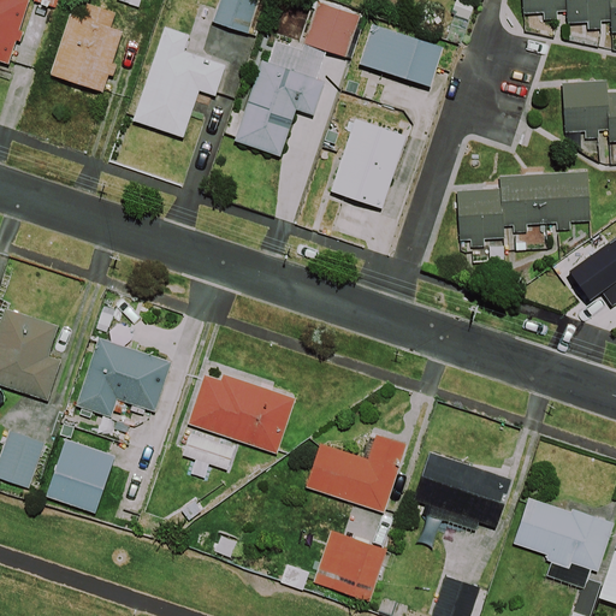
[(0,0),(0,61),(9,65),(17,41),(21,42),(23,31),(21,30),(29,0),(0,0)]
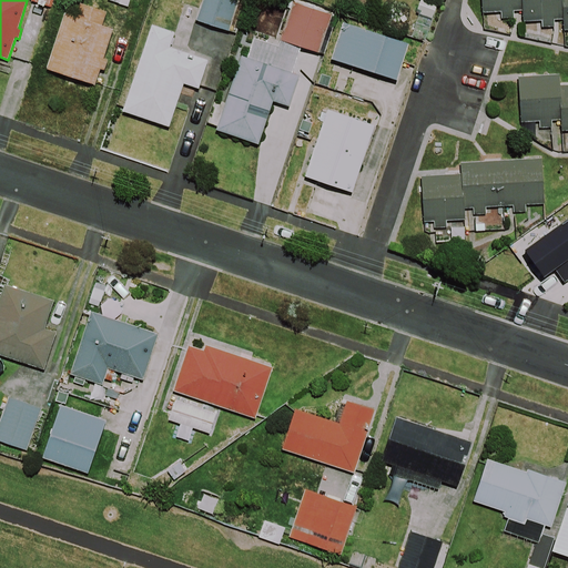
[(229,32),(239,0),(203,0),(196,21),(229,32)]
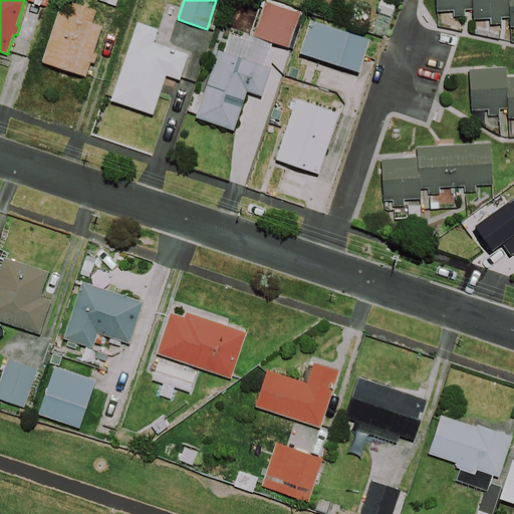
[(473,0),(436,0),(437,12),(453,11),(454,17),(466,16),(465,10),(474,10),(473,0)]
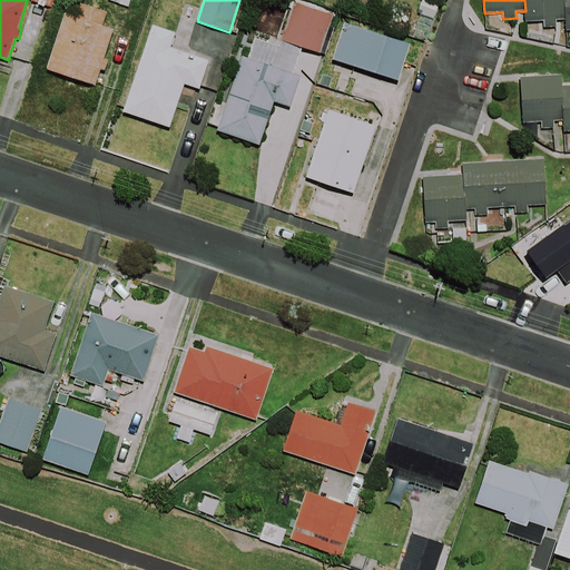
[(564,0),(524,0),(526,11),(526,21),(543,21),(543,28),(557,27),(557,20),(566,20),(564,0)]
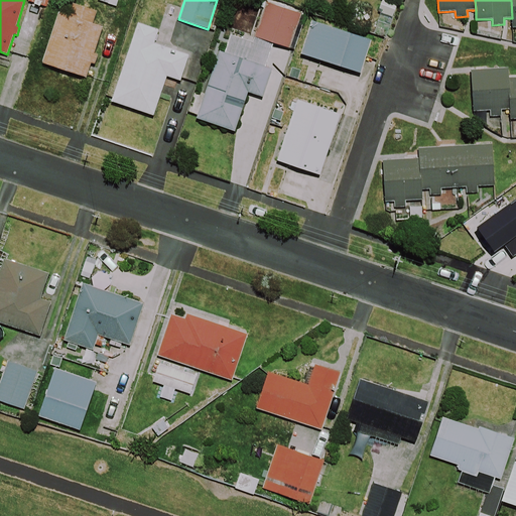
[(302,13),(266,1),(254,37),(290,49),(302,13)]
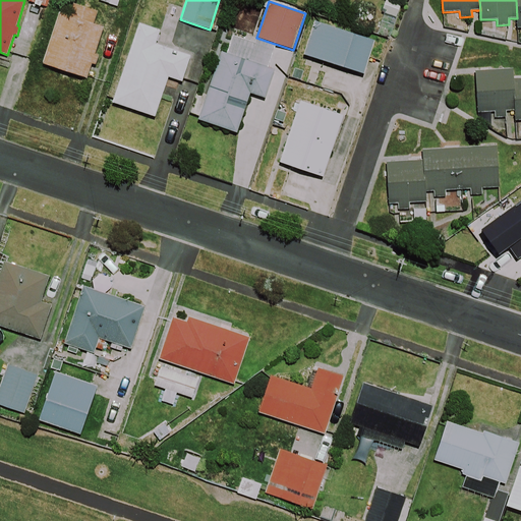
[(98,11),(74,3),(69,16),(59,12),(42,63),(87,78),(92,64),(96,65),(99,55),(95,53),(104,27),(94,23),(98,11)]
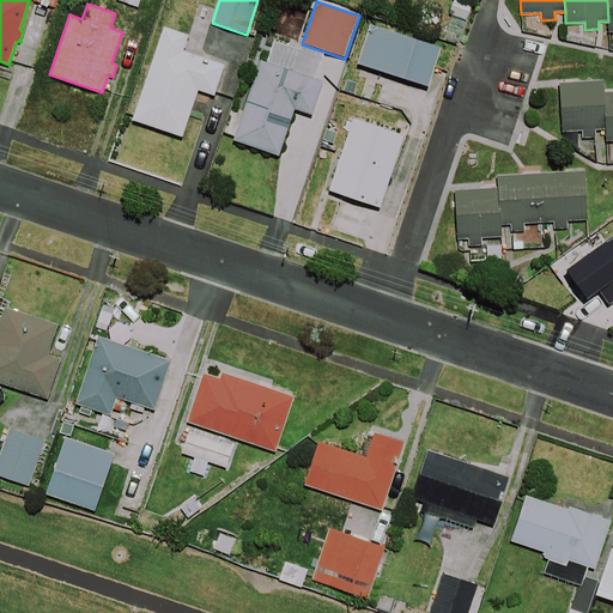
[(441,48),(370,25),(357,65),(429,87),(441,48)]
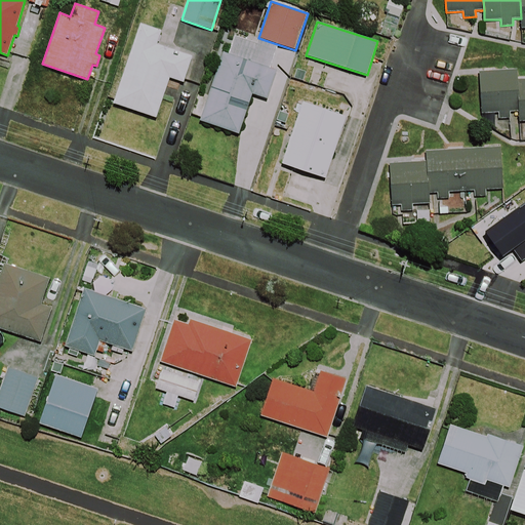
[(162,31),(140,24),(113,104),(156,118),(170,78),(184,82),(193,56),(157,44),(162,31)]
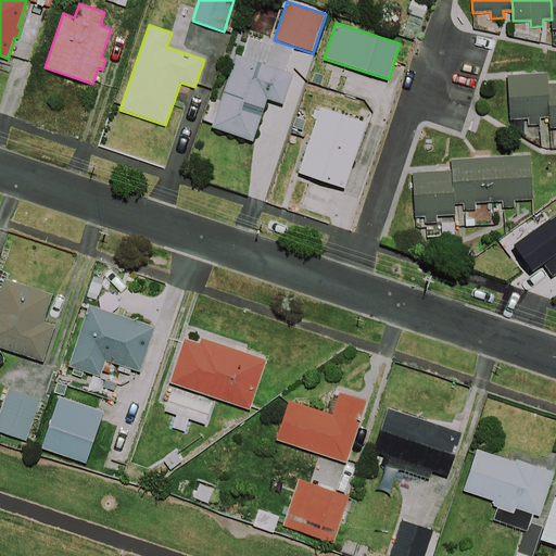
[(293,75),(237,55),(212,128),(253,142),(268,100),(282,105),(293,75)]
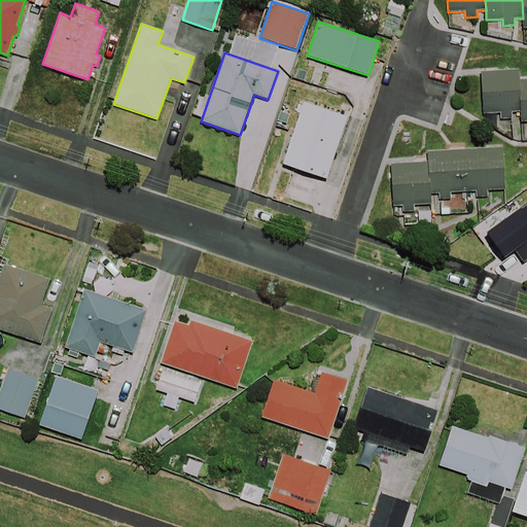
[(520,79),(519,69),(481,71),(483,113),(500,113),(500,119),(513,118),(513,112),(521,111),(520,79)]
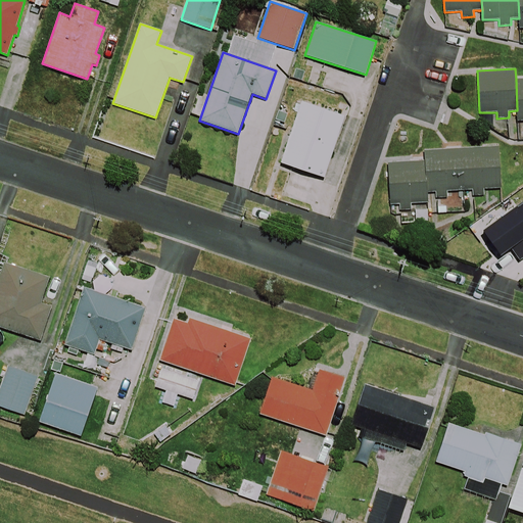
[(344,116),(301,101),(280,163),(323,178),(344,116)]
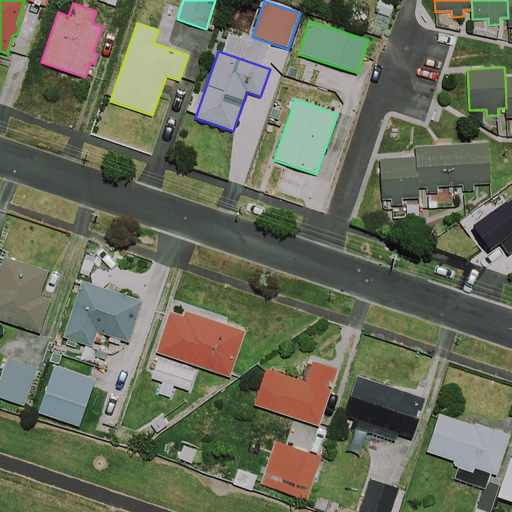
[(416,157),(419,188),(426,188),(426,194),(438,193),(438,187),(462,186),(463,192),(475,191),(474,185),(491,184),(489,142),(415,146),(416,157)]
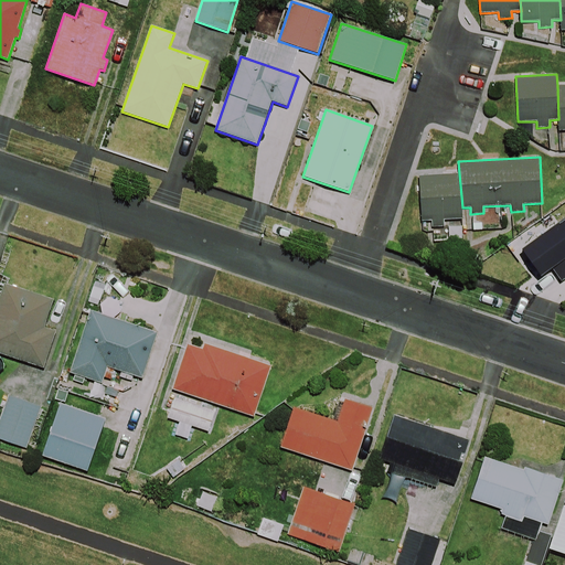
[(462,208),(459,173),(419,176),(423,221),(432,221),(432,227),(445,226),(445,220),(462,219),(462,208)]
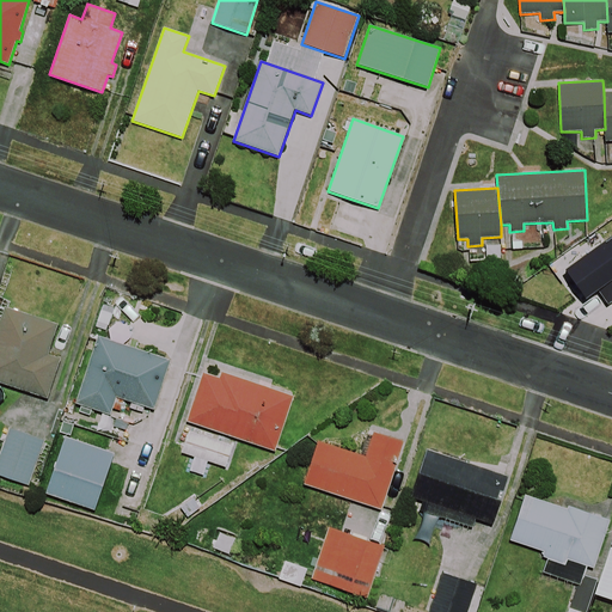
[(611,237),(565,270),(587,300),(598,292),(609,305),(611,301),(611,237)]
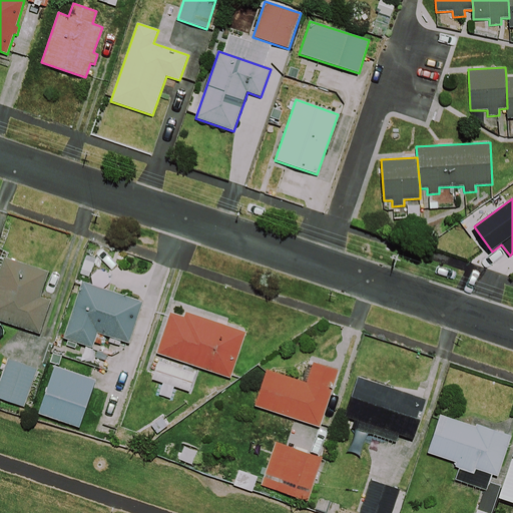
[(49,272),(4,257),(0,269),(0,321),(40,335),(50,303),(40,299),(49,272)]
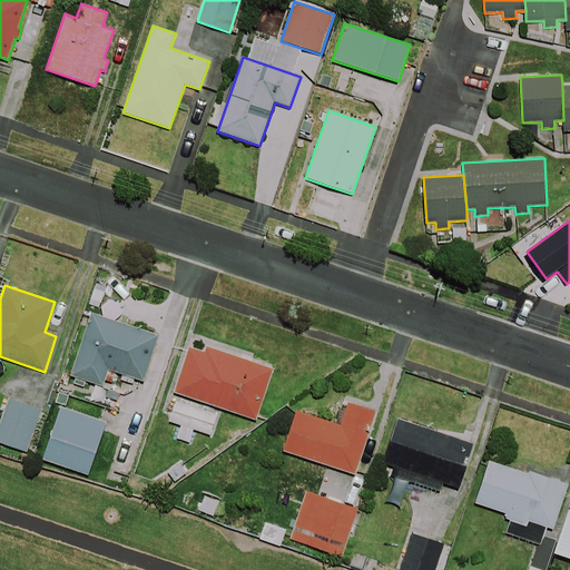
[(159,335),(90,314),(70,376),(104,387),(108,371),(144,382),(159,335)]
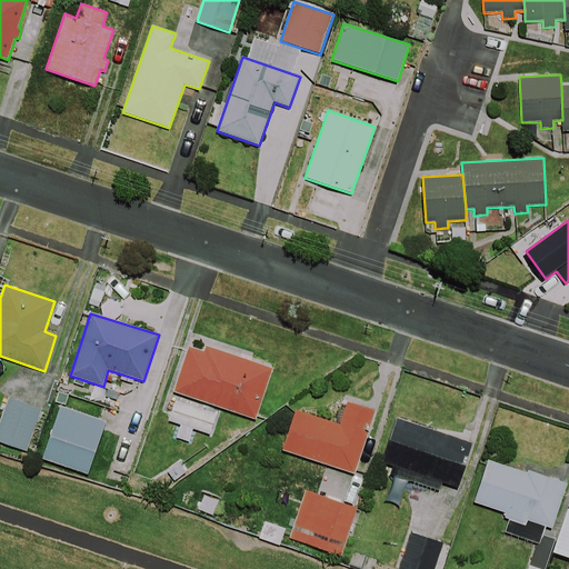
[(257,420),(273,368),(206,346),(203,351),(189,346),(173,392),(257,420)]
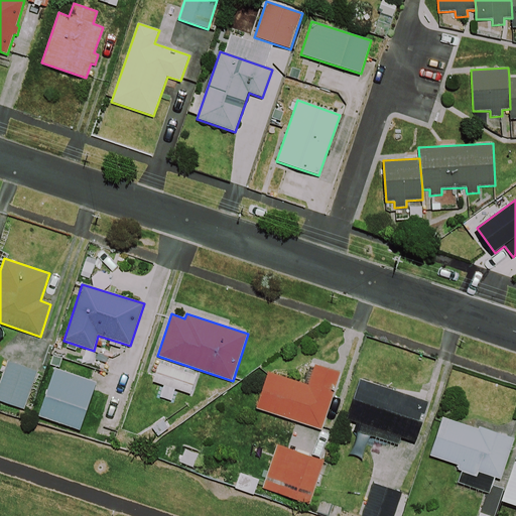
[(37,370),(7,361),(0,384),(0,402),(24,410),(37,370)]
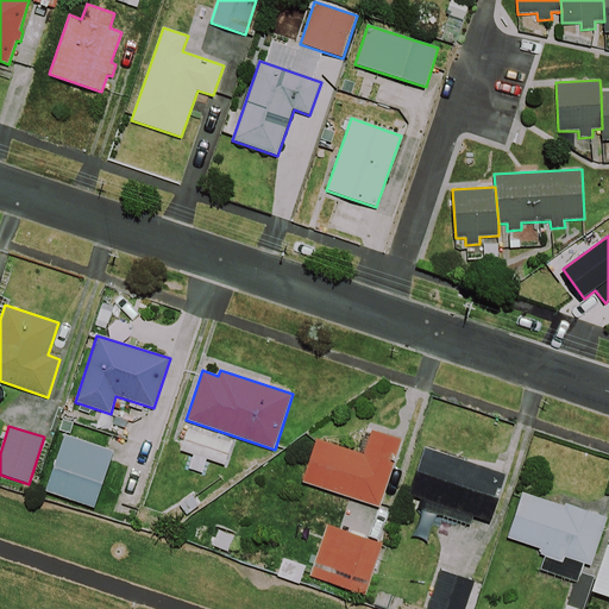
[(181,451),(225,465),(232,444),(188,429),(181,451)]
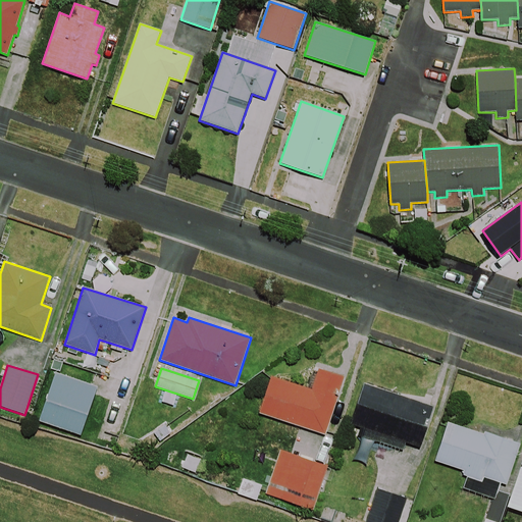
[(346,377),(319,368),(312,389),(271,376),(259,414),(326,436),(346,377)]
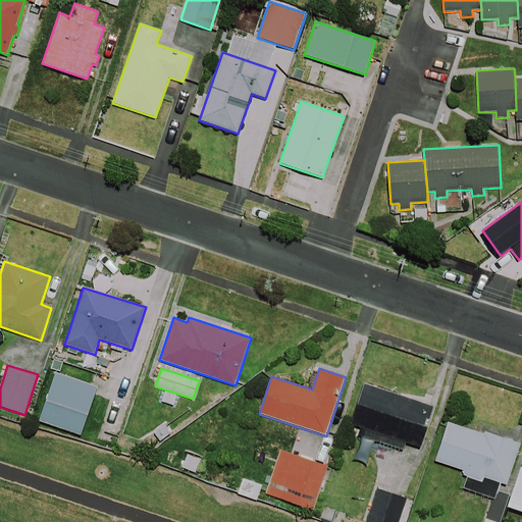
[(97,386),(55,373),(39,423),(81,436),(97,386)]
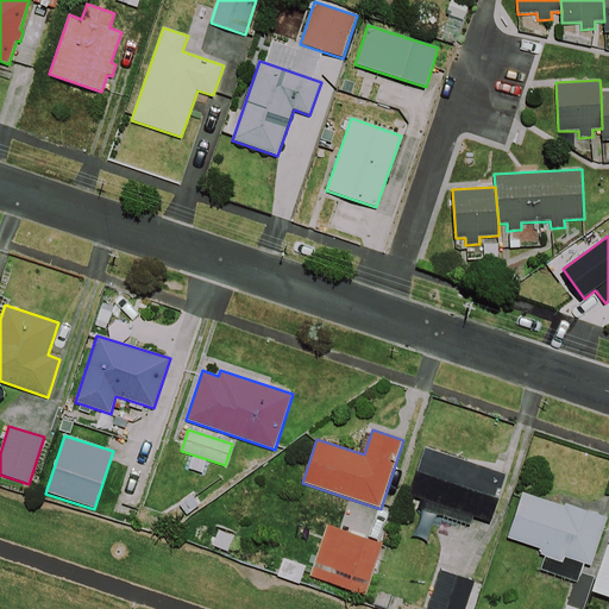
[(470,526),(473,518),(490,523),(507,475),(425,447),(408,495),(421,500),(418,508),(470,526)]
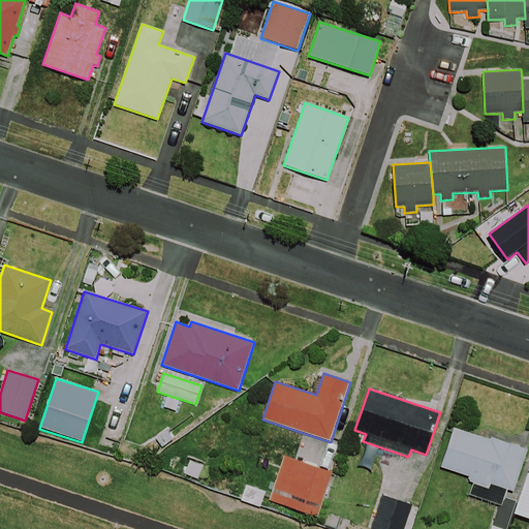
[(490,440),(454,428),(440,467),(470,477),(469,481),(489,489),(491,484),(514,491),(527,449),(491,438),(490,440)]
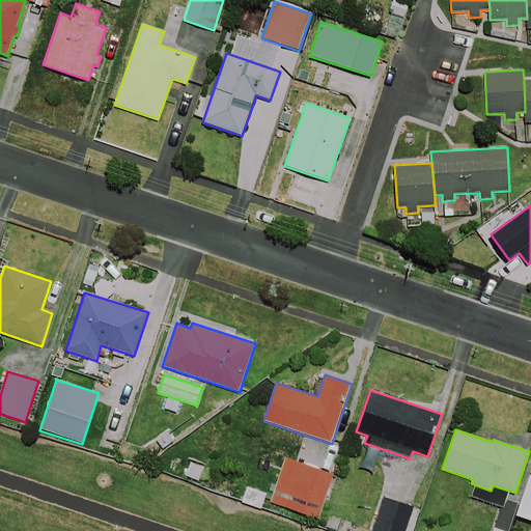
[(317,520),(334,474),(285,457),(270,502),(317,520)]
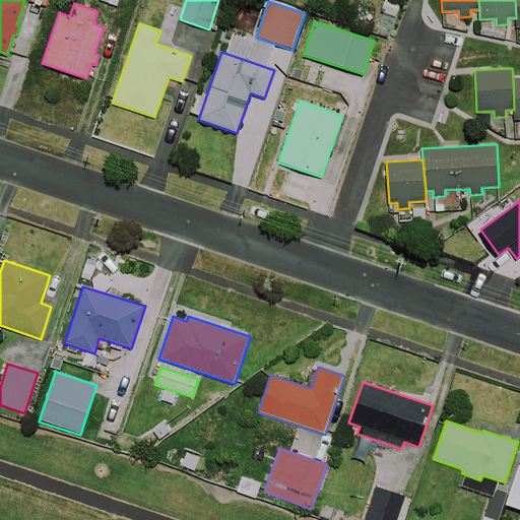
[(397,519),(405,496),(376,486),(365,519),(397,519)]
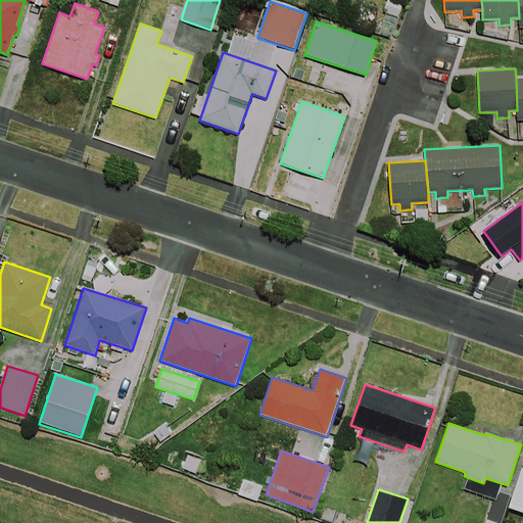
[(504,522),(513,497),(498,492),(487,522),(504,522)]
